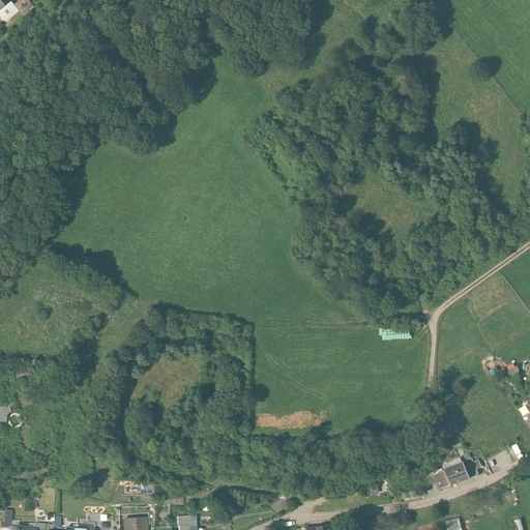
[(0,0),(0,10),(11,1),(10,0),(0,0)]
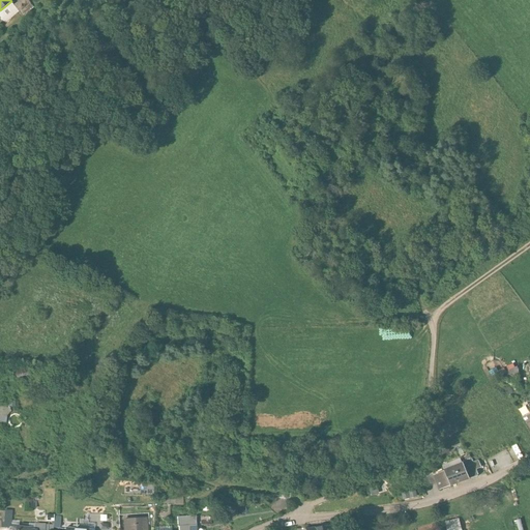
[(29,0),(20,0),(15,5),(19,10),(23,16),(34,6),(29,0)]
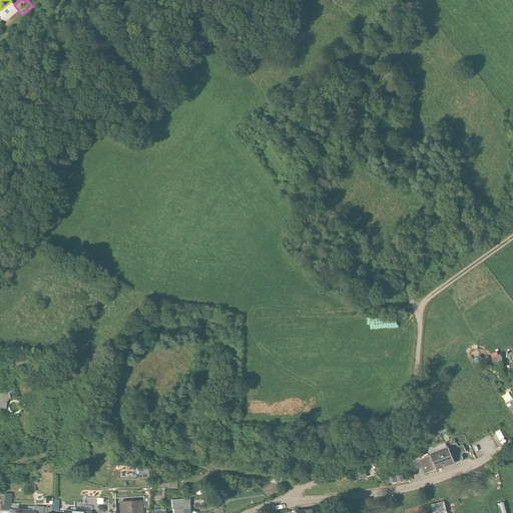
[(0,13),(5,20),(18,10),(14,5),(11,1),(0,10),(0,13)]
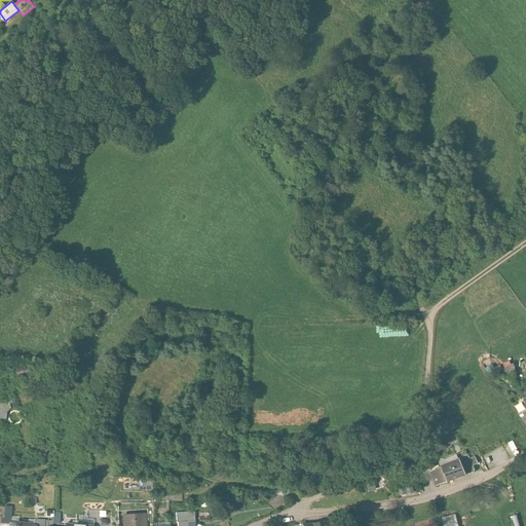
[(458,460),(459,463),(465,479),(476,475),(468,456),(458,460)]
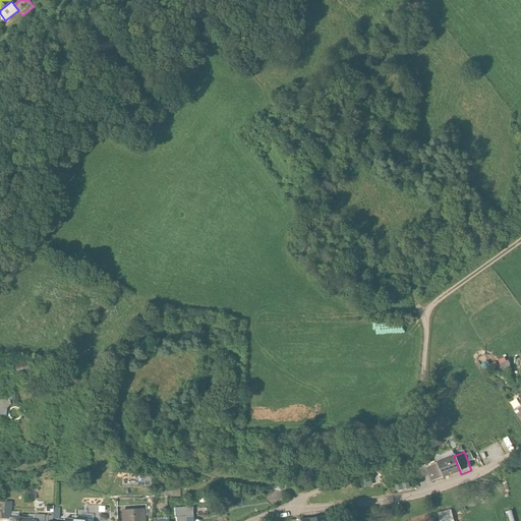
[(455,459),(438,465),(444,480),(461,474),(455,459)]
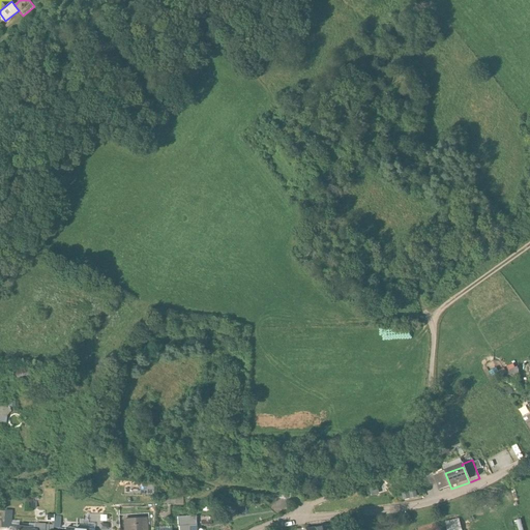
[(440,493),(451,489),(445,473),(434,477),(440,493)]
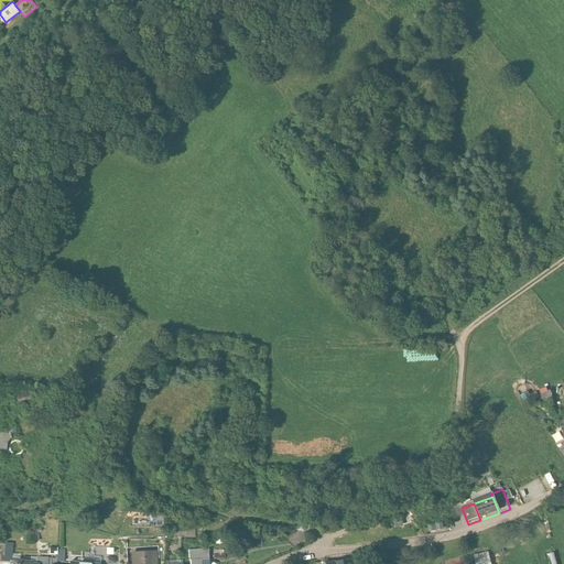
[(429,533),(443,531),(442,523),(427,525),(429,533)]
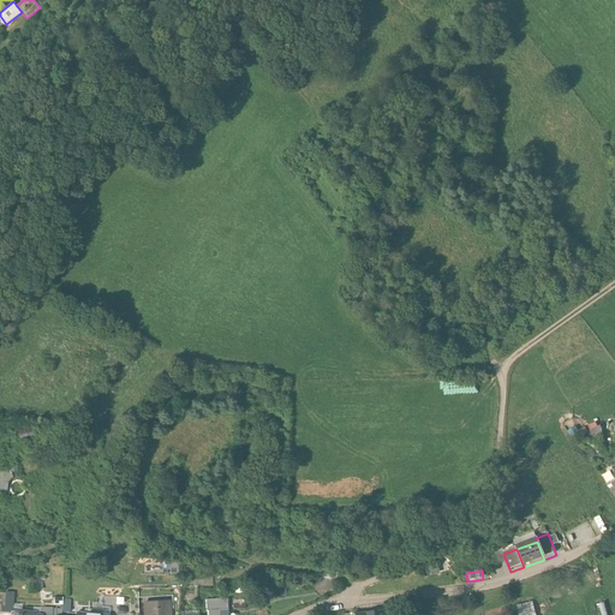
[(518,614),(530,611),(526,599),(514,603),(517,614),(518,614)]
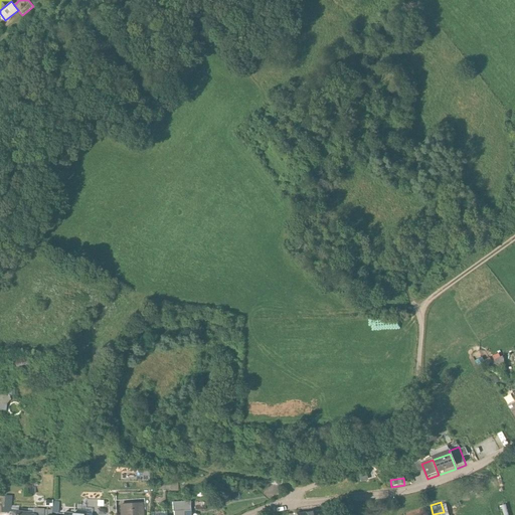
[(141,514),(141,503),(120,505),(120,514),(141,514)]
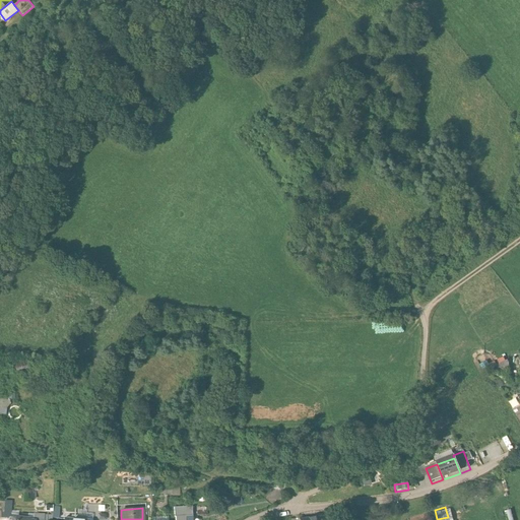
[(173,509),(174,519),(185,519),(185,518),(192,518),(191,508),(173,509)]
